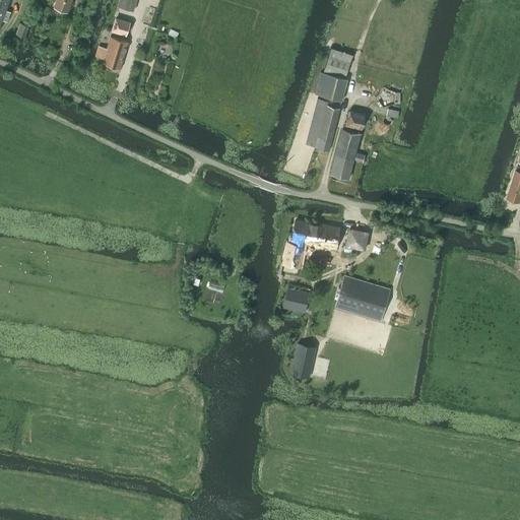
[(0,0),(0,23),(8,0),(0,0)]
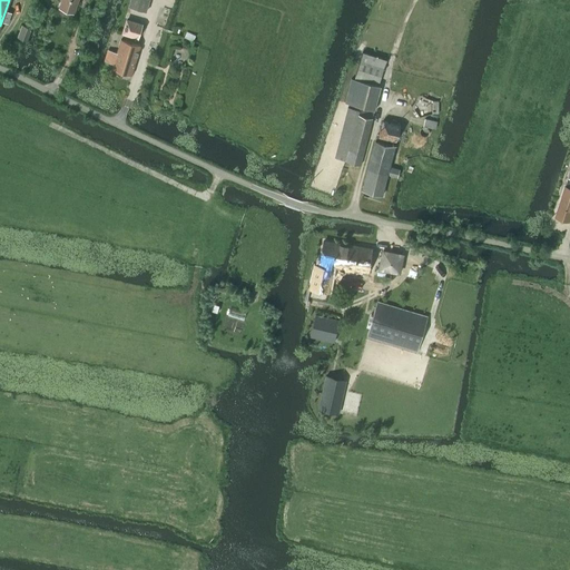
[(61,0),(59,8),(74,13),(78,0),(61,0)]
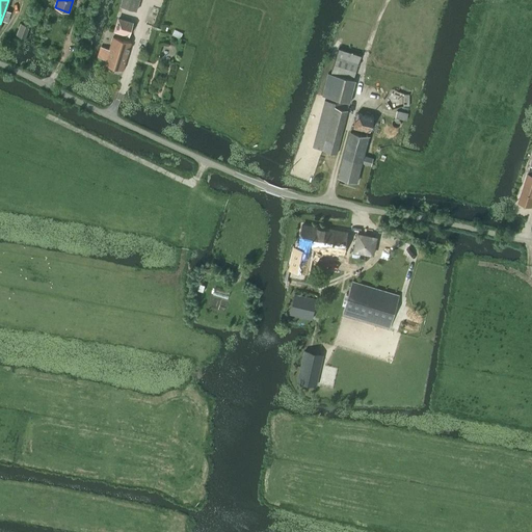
[(136,11),(138,0),(121,0),(120,6),(136,11)]
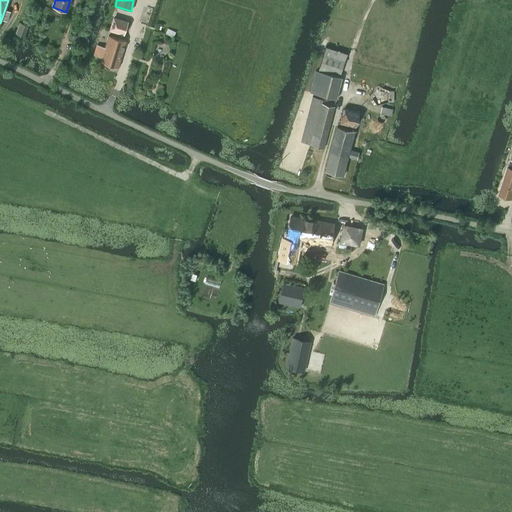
[(124,34),(127,22),(114,18),(110,30),(124,34)]
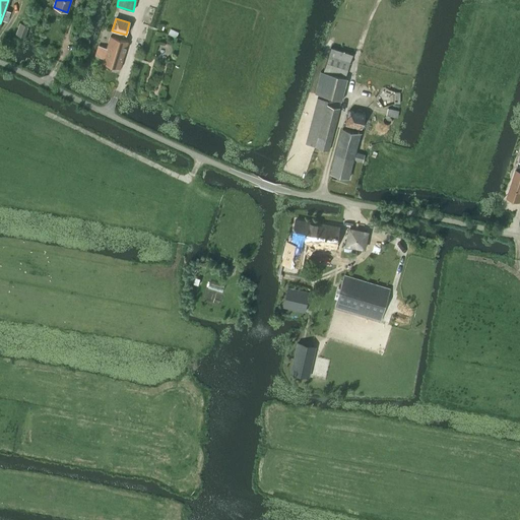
[(25,37),(29,26),(28,25),(20,23),(17,34),(21,35),(25,37)]
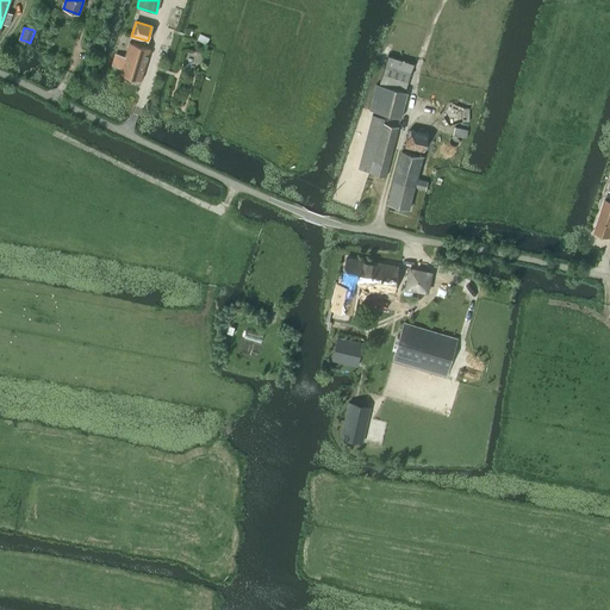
[(141,81),(150,49),(130,42),(125,56),(116,54),(112,66),(114,67),(122,69),(119,74),(141,81)]
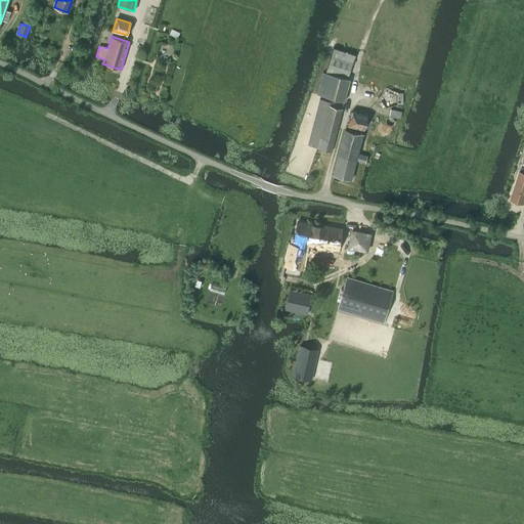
[(347,78),(352,62),(355,55),(333,48),(331,55),(325,73),(322,72),(317,94),(344,101),(349,79),(347,78)]
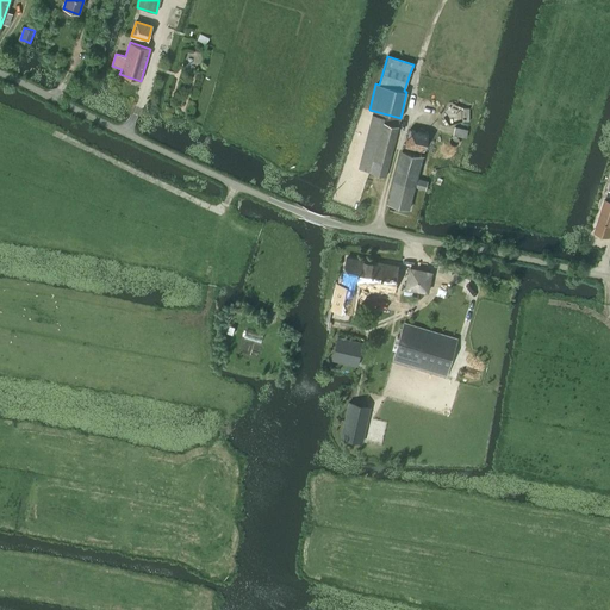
[(385,176),(398,126),(384,123),(385,119),(372,116),(358,168),(385,176)]
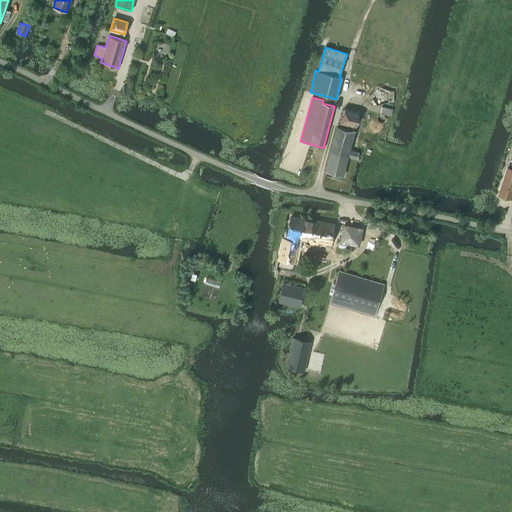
[(381,106),(380,114),(391,116),(392,109),(381,106)]
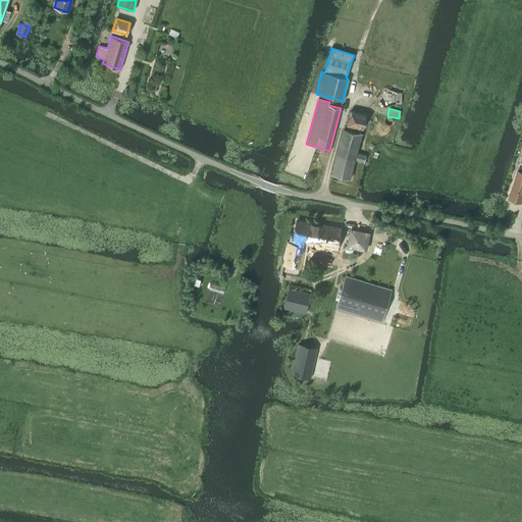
[(362,129),(365,114),(349,111),(346,125),(362,129)]
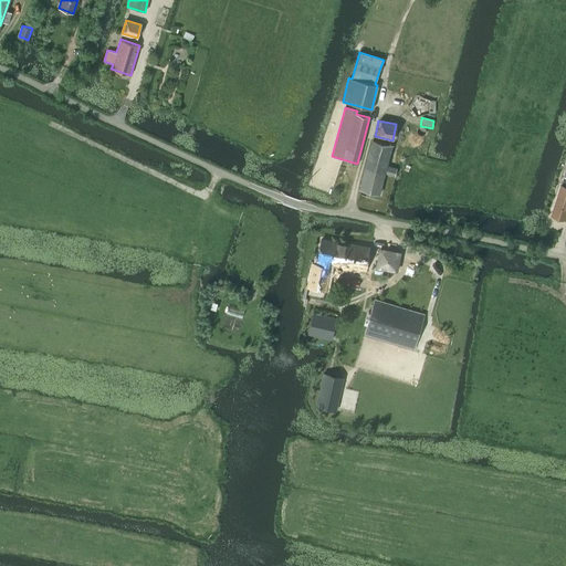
[(395,176),(397,169),(386,166),(391,145),(373,140),(360,189),(379,194),(385,174),(395,176)]
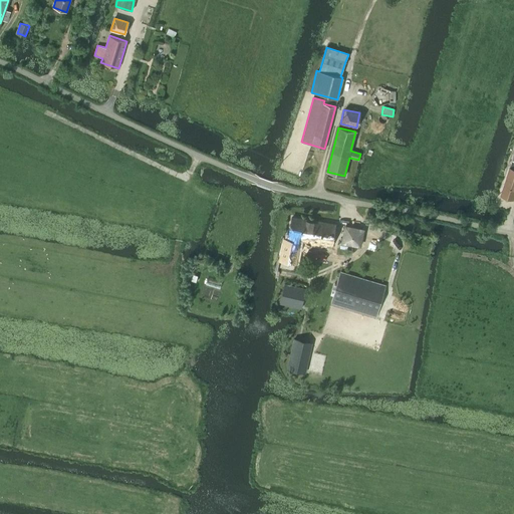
[(513,152),(501,195),(512,199),(513,193),(513,152)]
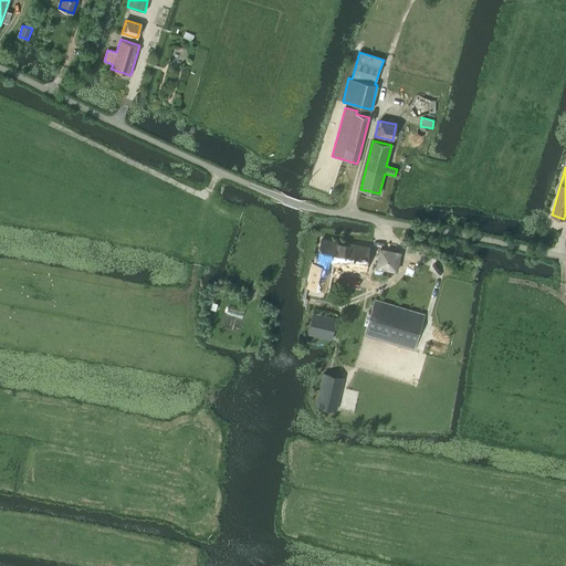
[(364,271),(367,250),(347,247),(347,244),(321,239),(317,261),(320,262),(320,265),(313,264),(308,287),(325,291),(329,266),(323,265),(324,262),(331,263),(331,262),(344,265),(343,268),(364,271)]
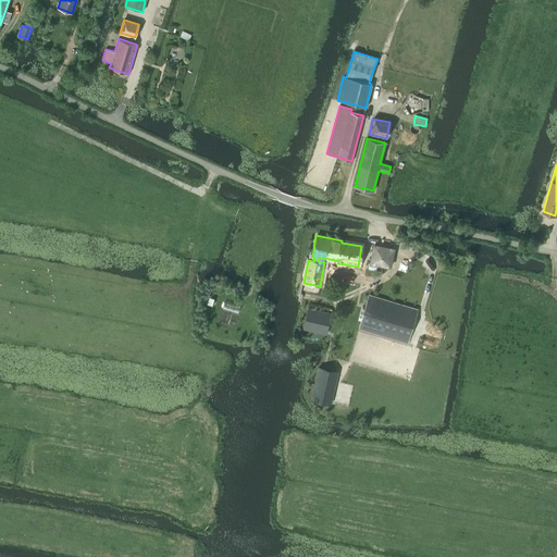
[(408,343),(418,310),(369,295),(358,329),(408,343)]
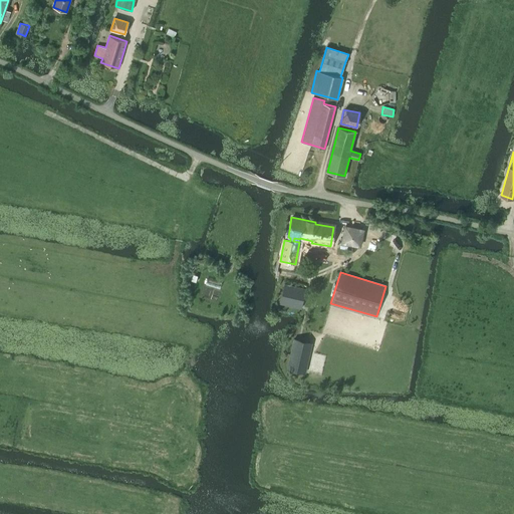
[(301,308),(305,289),(284,284),(279,303),(301,308)]
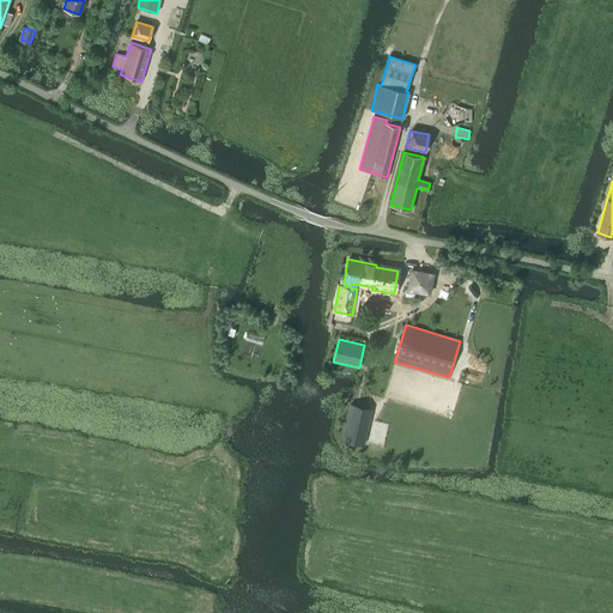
[(351,404),(343,439),(364,444),(372,408),(351,404)]
